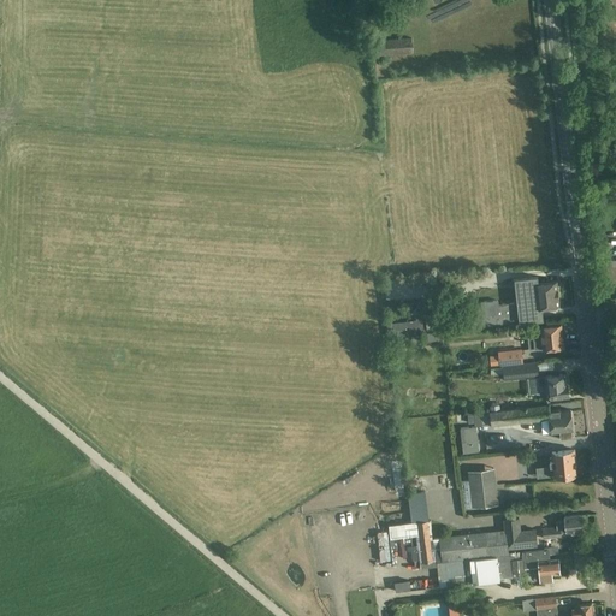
[(294,0),(336,12),(338,0),(294,0)]
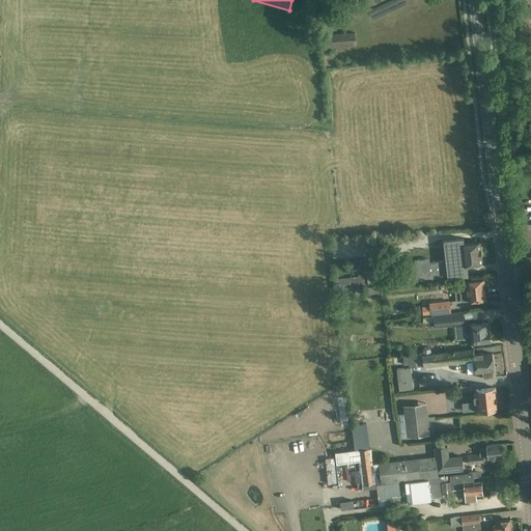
[(324,35),(326,48),(356,46),(355,33),(324,35)]
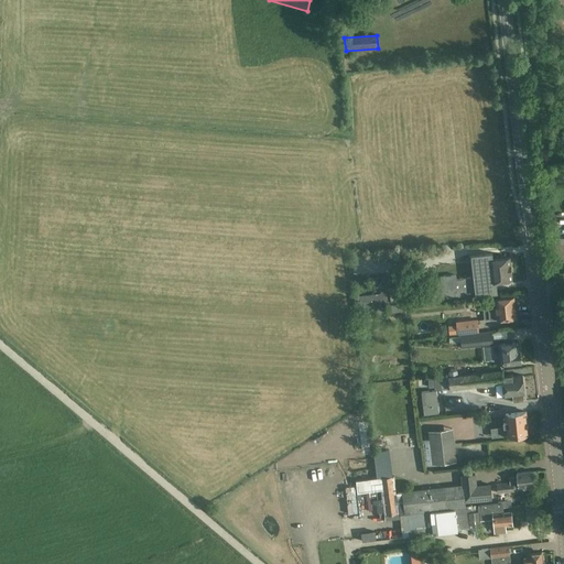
[(455,274),(442,277),(444,297),(497,292),(496,281),(512,279),(509,257),(492,259),(492,253),(472,256),(475,277),(456,279),(455,274)]
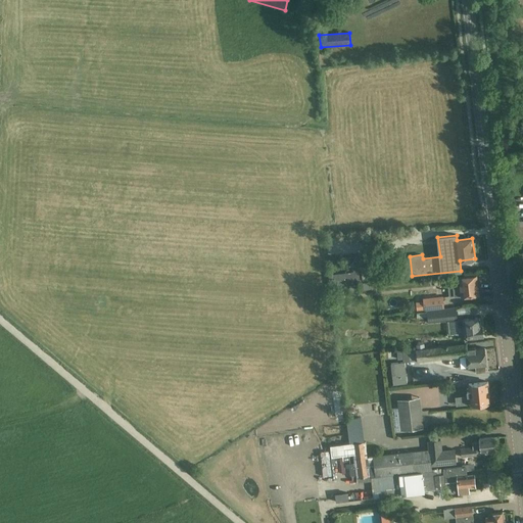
[(363,282),(369,281),(374,281),(372,266),(361,267),(361,269),(359,270),(360,272),(329,275),(330,286),(363,282)]
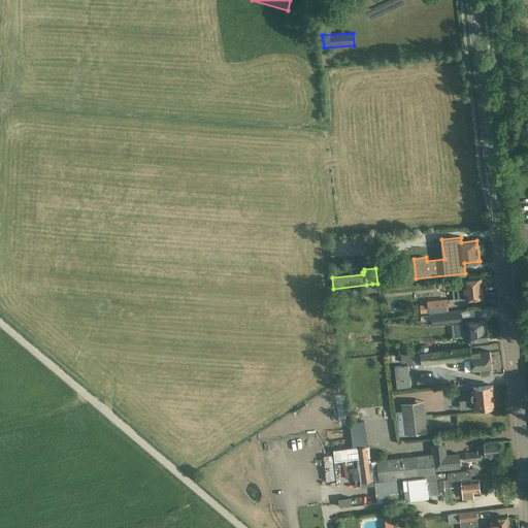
[(398,269),(385,270),(386,284),(399,282),(398,269)]
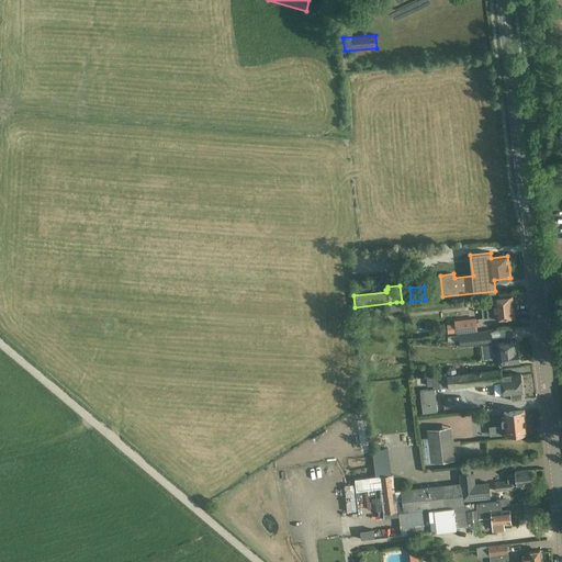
[(494,306),(489,307),(490,316),(495,315),(495,317),(514,316),(512,295),(505,296),(505,293),(499,294),(501,296),(493,298),(494,306)]
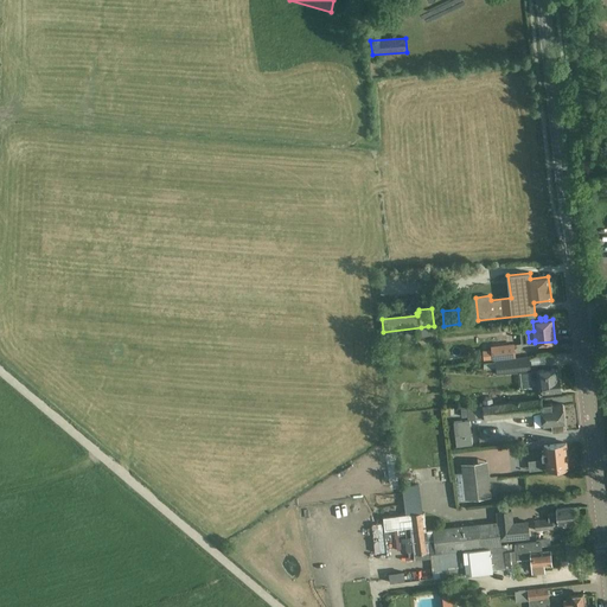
[(513,344),(491,346),(493,360),(515,358),(513,344)]
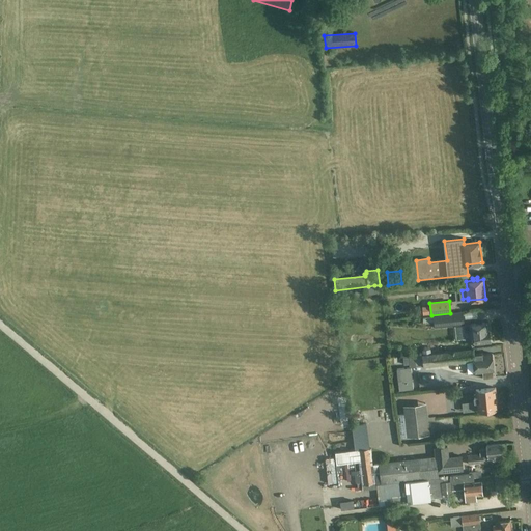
[(460,314),(450,315),(450,324),(462,323),(460,314)]
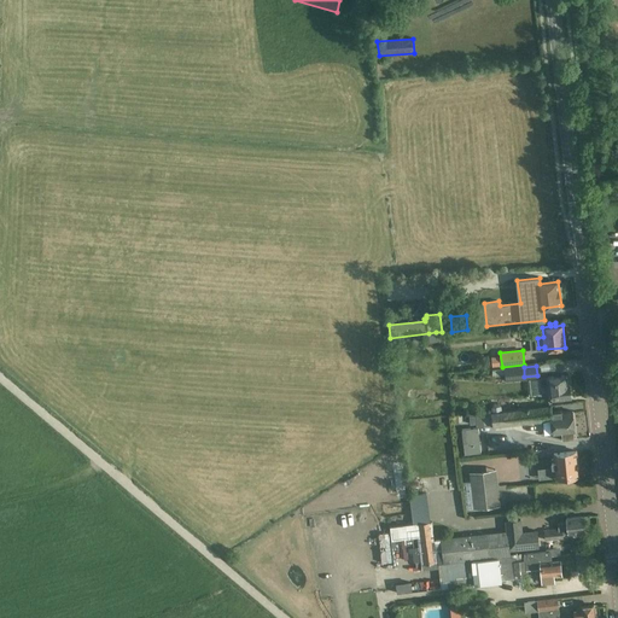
[(547,380),(540,380),(541,394),(548,392),(549,401),(571,398),(569,374),(547,377),(547,380)]
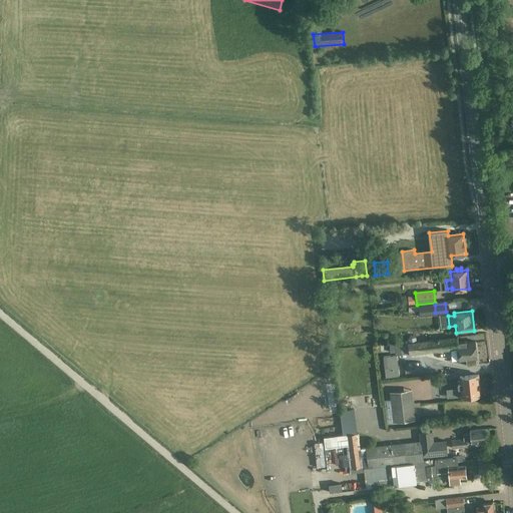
[(408,343),(402,344),(401,344),(402,355),(451,349),(459,349),(458,342),(457,338),(444,339),(417,342),(408,343)]
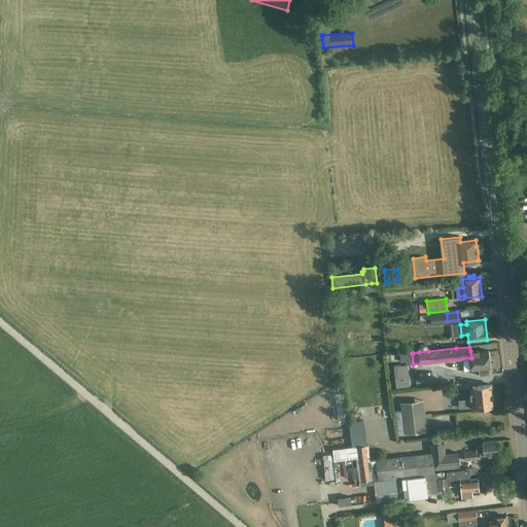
[(471,358),(463,358),(464,371),(479,369),(480,376),(489,375),(489,369),(490,367),(488,351),(479,352),(479,350),(470,351),(471,358)]
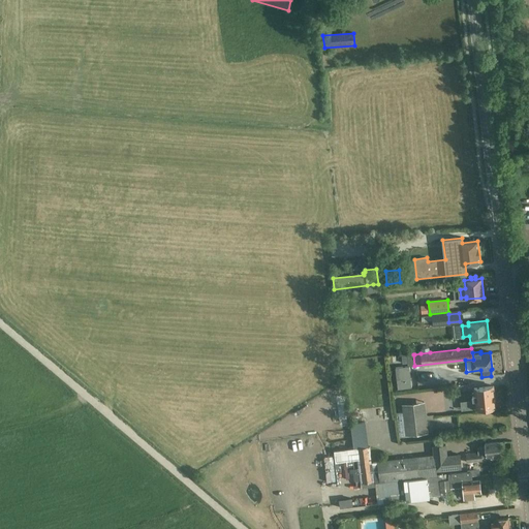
[(414,366),(413,354),(401,355),(402,364),(408,364),(408,367),(409,367),(414,366)]
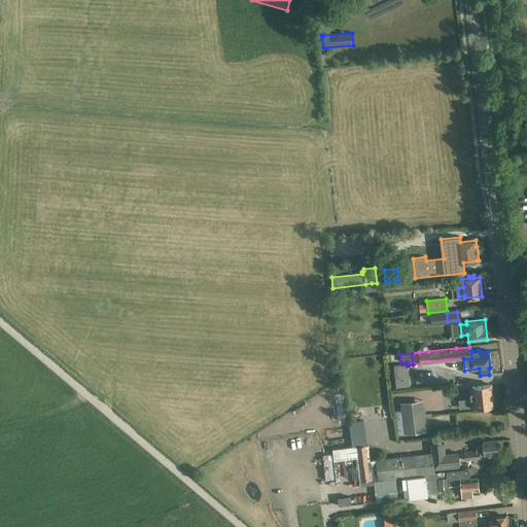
[(408,365),(407,365),(393,366),(396,388),(410,386),(408,365)]
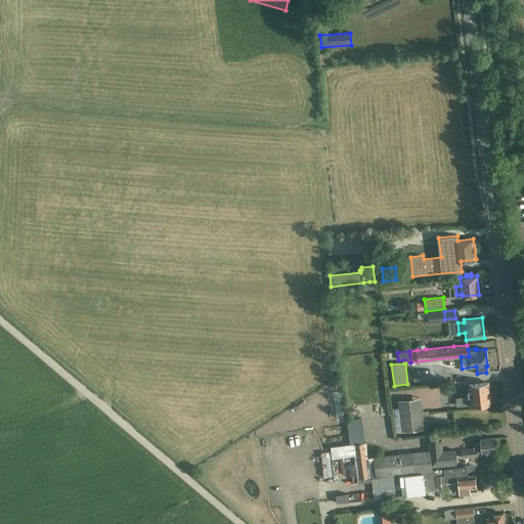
[(444,382),(446,397),(459,395),(455,380),(444,382)]
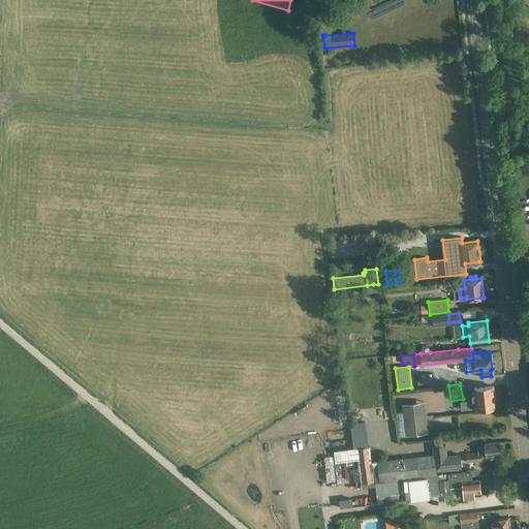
[(474,393),(472,393),(473,401),(475,400),(476,408),(481,408),(496,406),(494,386),(474,389),(474,393)]
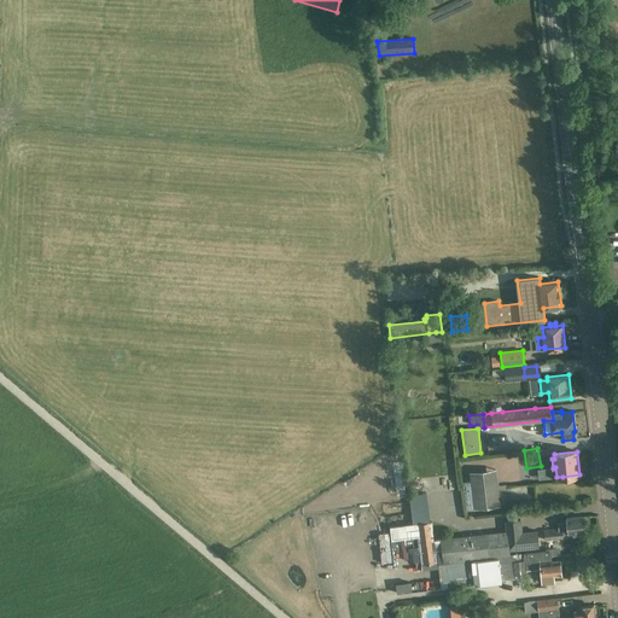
[(495,470),(471,473),(476,509),(485,508),(491,508),(499,507),(495,470)]
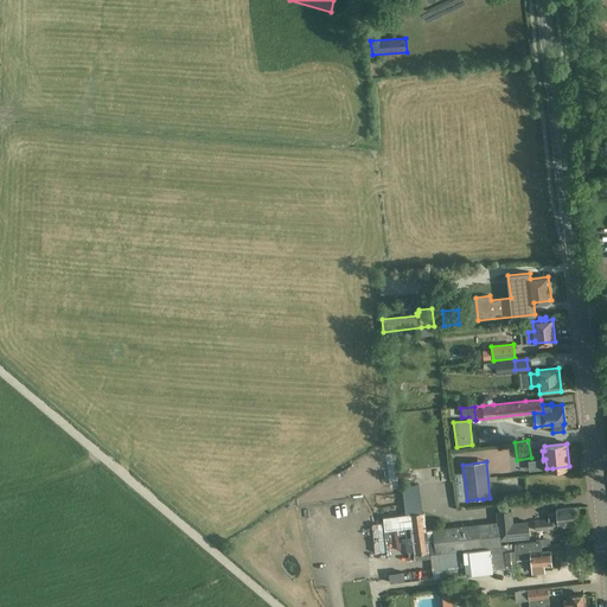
[(556,513),(549,515),(549,521),(553,521),(553,524),(557,523),(558,524),(575,522),(573,508),(556,510),(556,513)]
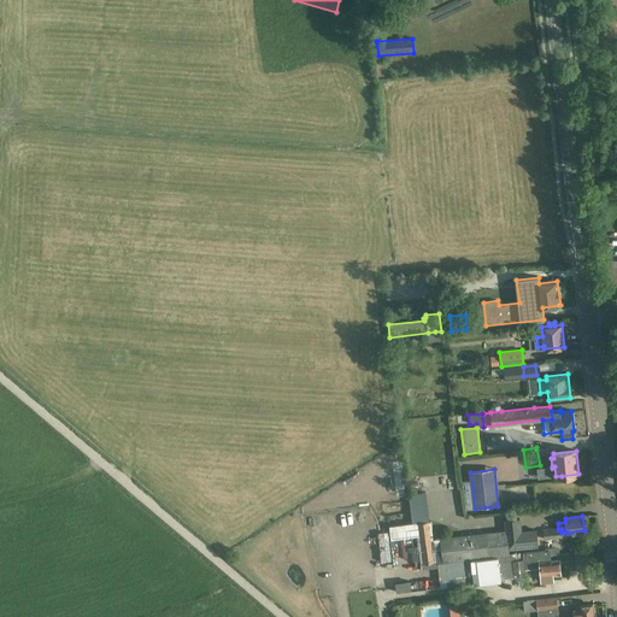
[(538,546),(538,541),(536,530),(521,532),(519,519),(505,521),(509,550),(522,548),(522,547),(538,546)]
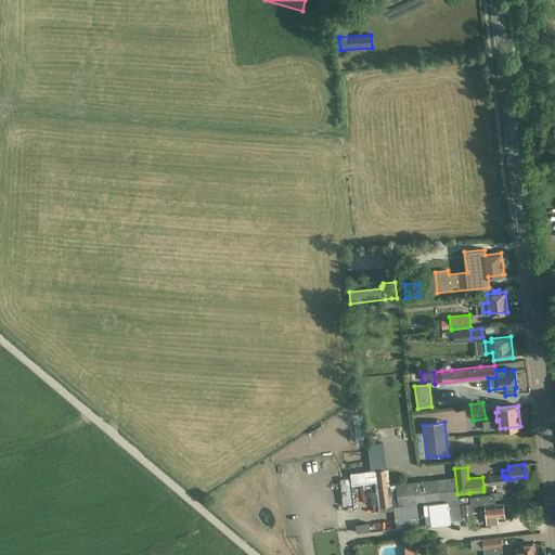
[(388,468),(374,470),(378,507),(392,505),(391,497),(392,497),(394,506),(398,506),(398,507),(397,507),(398,515),(408,514),(409,520),(421,518),(424,518),(425,524),(451,520),(449,502),(442,502),(441,502),(441,501),(439,481),(398,485),(398,483),(396,485),(390,486),(388,468)]
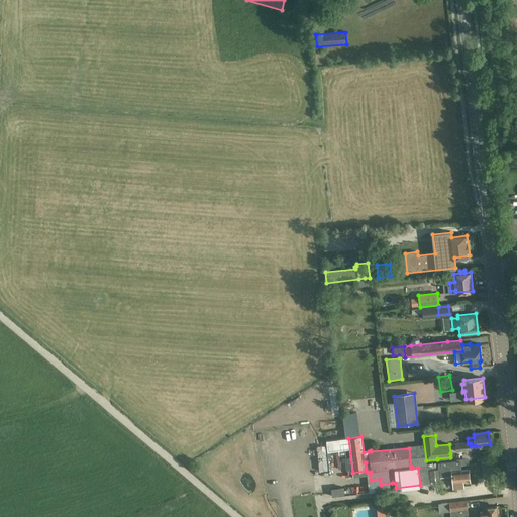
[(464,443),(449,444),(450,453),(466,451),(464,443)]
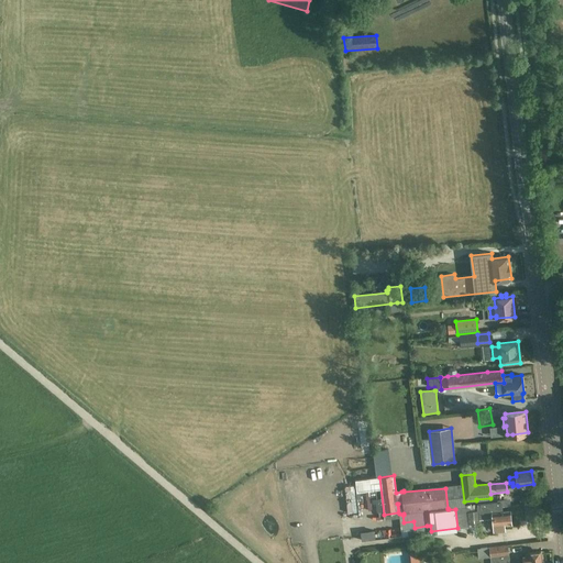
[(468,508),(455,509),(457,528),(457,529),(471,528),(494,526),(494,531),(505,530),(505,525),(512,525),(510,511),(492,512),(490,505),(470,506),(471,511),(468,511),(468,508)]
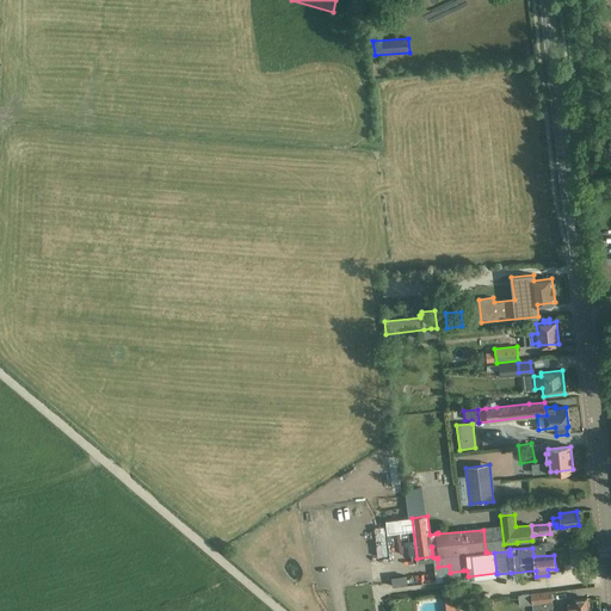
[(393,587),(407,585),(406,575),(392,578),(393,587)]
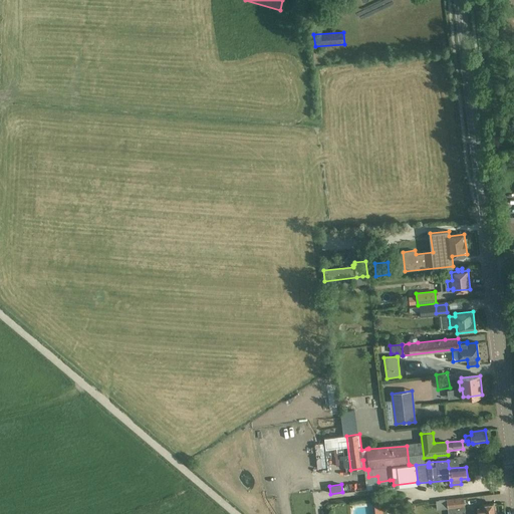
[(464,497),(447,499),(448,509),(465,507),(464,497)]
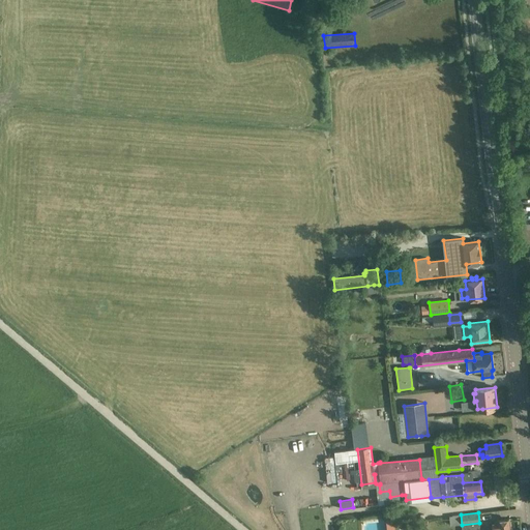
[(493,529),(509,529),(508,520),(499,521),(499,524),(493,525),(493,529)]
